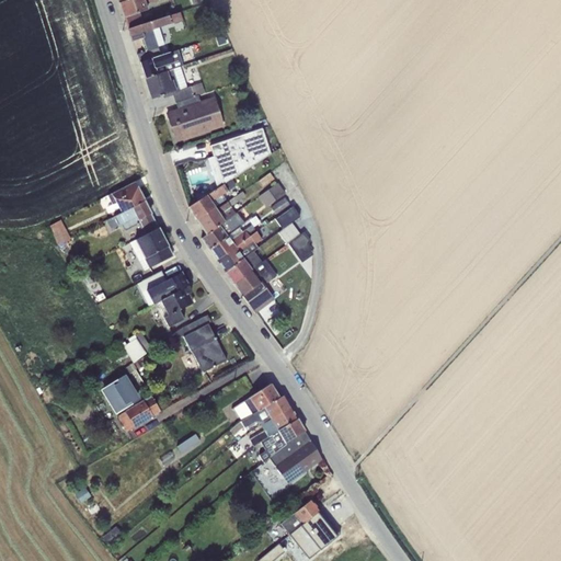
[(129,0),(118,3),(127,30),(142,25),(139,13),(147,10),(145,4),(160,0),(129,0)]
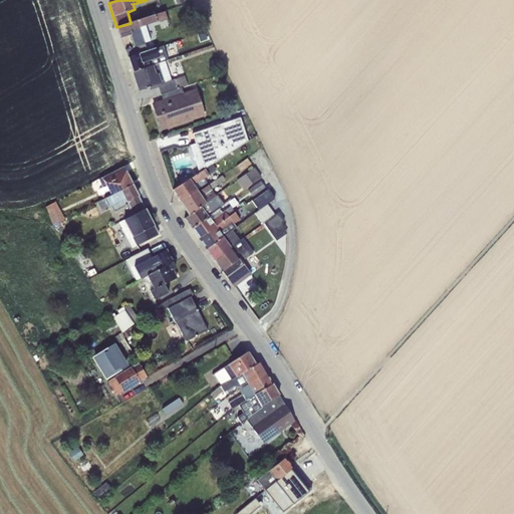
[(131,23),(116,27),(120,38),(129,36),(133,47),(124,50),(127,58),(147,51),(144,43),(151,42),(146,26),(167,19),(165,11),(131,23)]
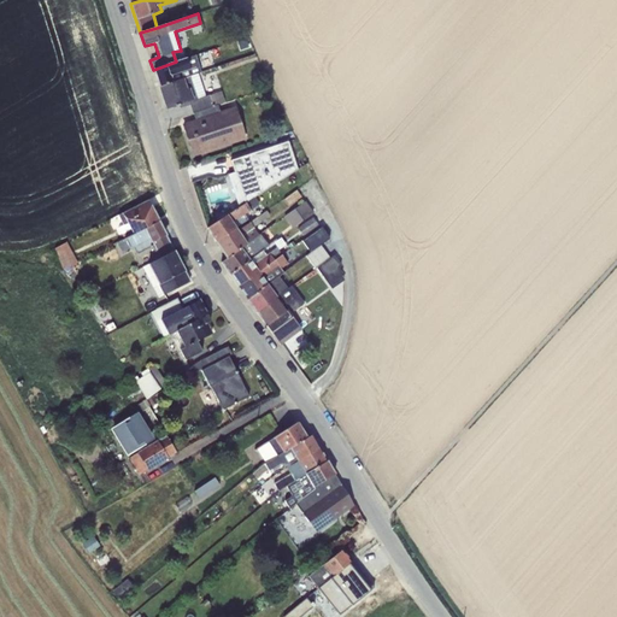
[(176,62),(153,70),(159,87),(198,74),(201,72),(195,56),(176,62)]
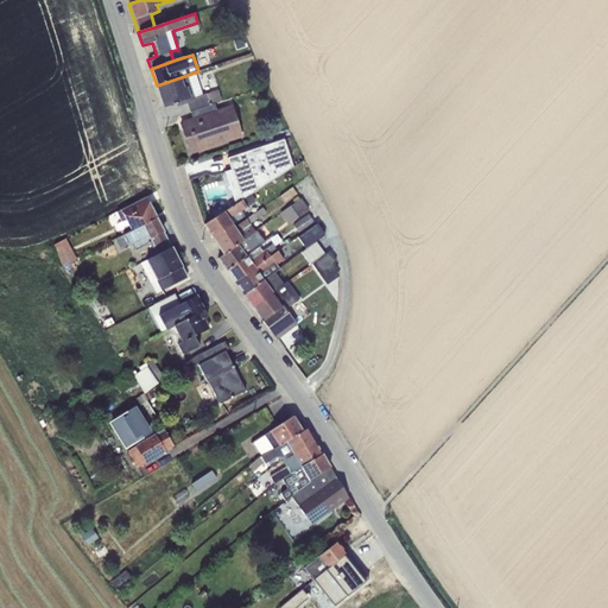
[(195,73),(157,86),(164,108),(176,105),(177,107),(187,105),(190,112),(214,103),(222,101),(219,90),(202,95),(195,73)]
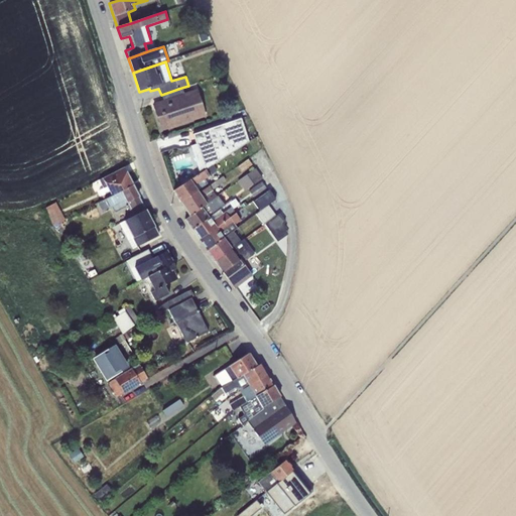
[(181,88),(161,95),(163,101),(152,104),(161,131),(205,117),(197,90),(183,94),(181,88)]
